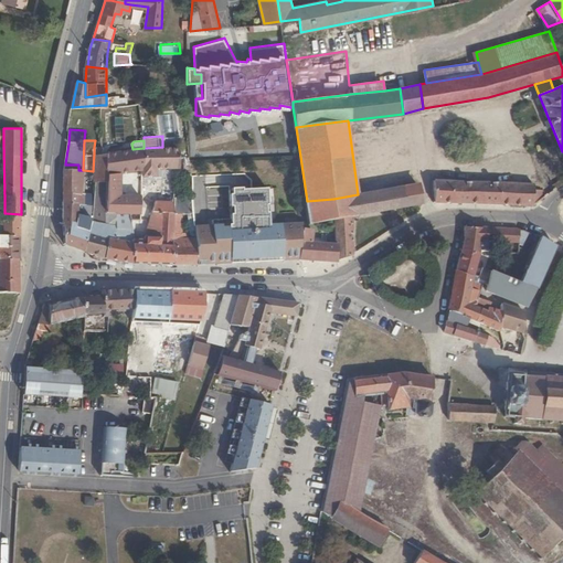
[(177,168),(191,167),(190,156),(189,147),(167,148),(167,147),(162,147),(144,148),(144,169),(177,168)]
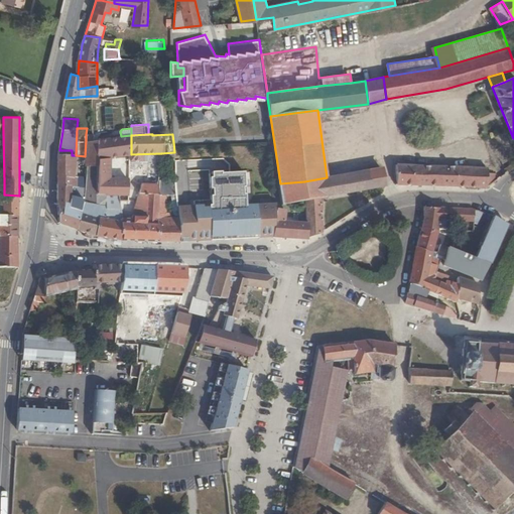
[(112,177),(111,156),(131,154),(131,135),(121,136),(96,138),(96,140),(93,140),(86,140),(85,156),(88,156),(89,159),(89,162),(90,162),(98,162),(98,163),(97,191),(106,191),(106,193),(114,193),(120,193),(129,194),(130,178),(112,177)]
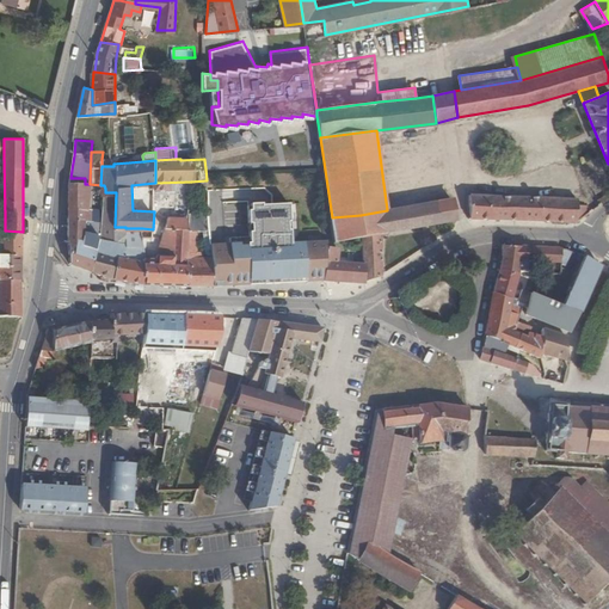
[(88,207),(90,184),(85,184),(85,178),(71,178),(69,182),(69,216),(86,217),(91,217),(92,208),(88,207)]
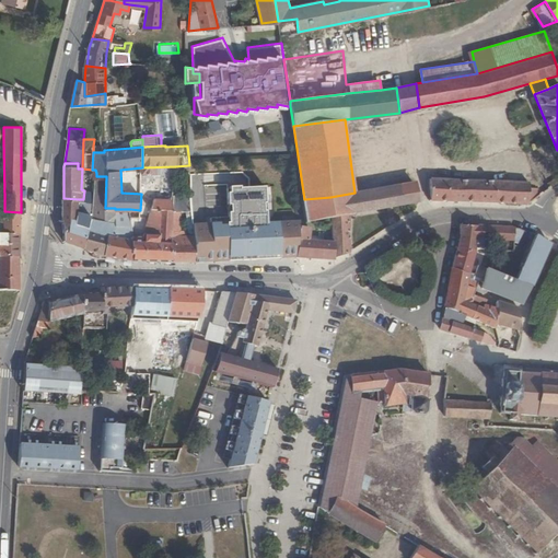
[(431,176),(431,198),(469,199),(530,201),(531,181),(431,176)]
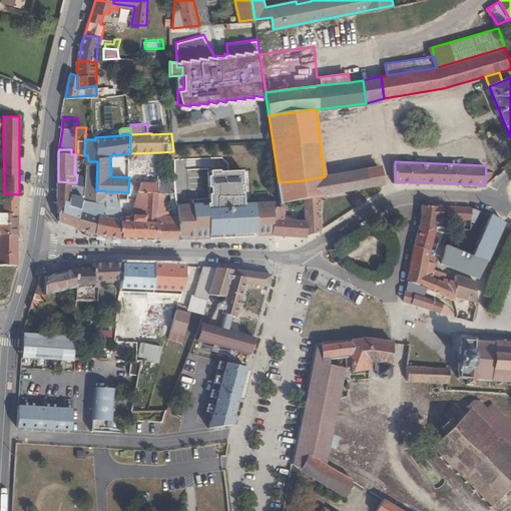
[(303,180),(279,182),(281,198),(281,200),(303,198),(317,196),(355,189),(359,188),(384,183),(381,166),(325,176),(303,180)]
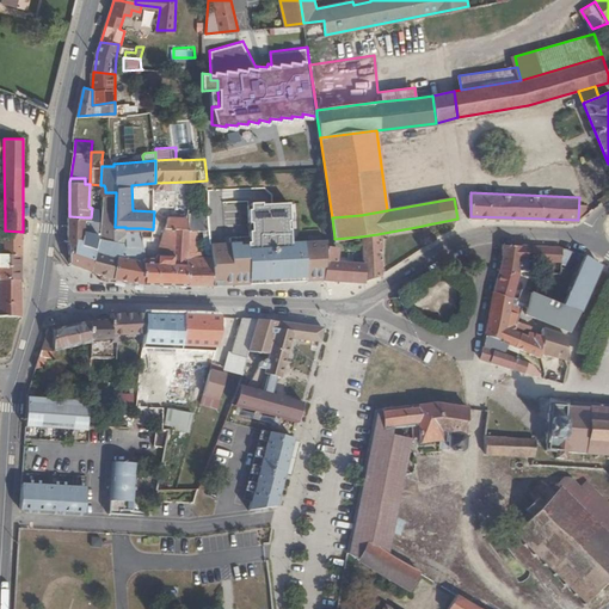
[(216,257),(213,258),(214,283),(325,278),(328,245),(328,240),(295,243),(293,203),(251,205),(252,241),(214,244),(216,257)]
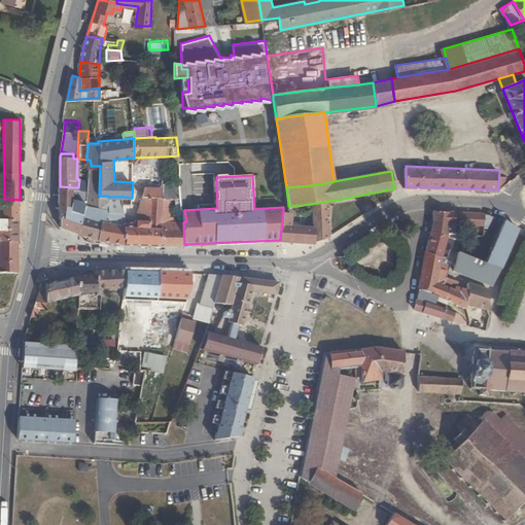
[(91,188),(91,179),(79,179),(78,187),(91,188)]
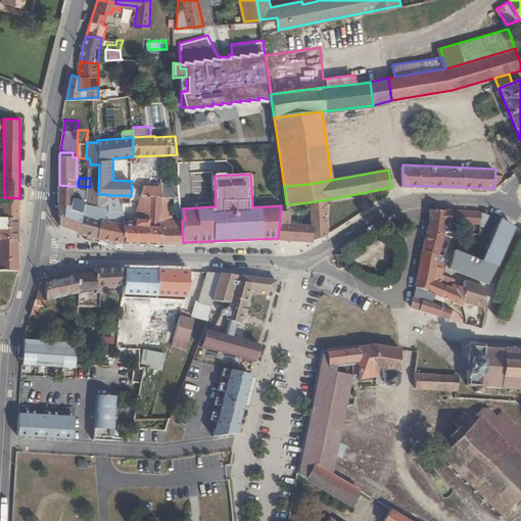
[(161,243),(183,242),(182,221),(169,221),(170,195),(180,196),(179,182),(175,182),(162,182),(162,196),(161,243)]
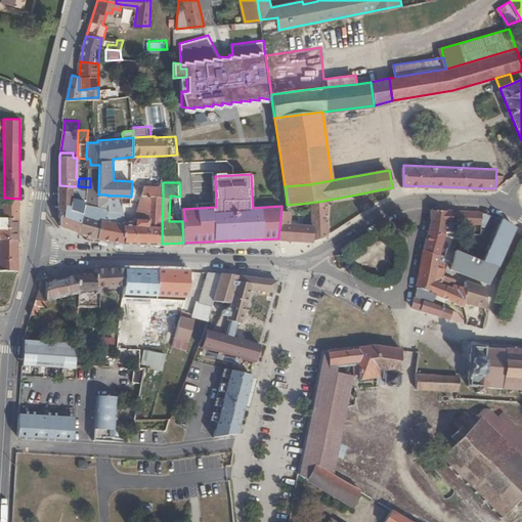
[(74,186),(59,185),(59,206),(60,207),(73,211),(74,186)]
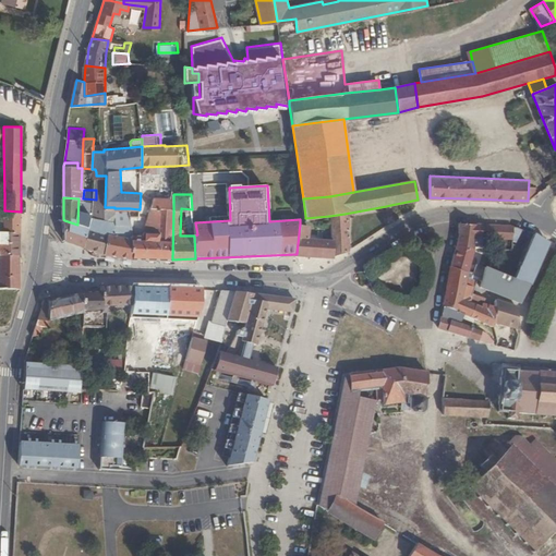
[(96,203),(96,200),(83,198),(79,198),(77,225),(64,220),(65,239),(84,246),(94,218),(95,216),(95,215),(87,215),(87,203),(96,203)]
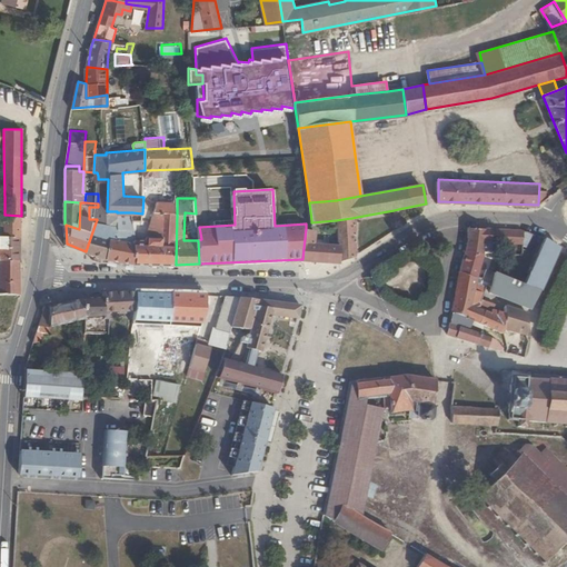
[(86,251),(106,259),(109,237),(115,239),(116,231),(110,229),(110,227),(116,228),(116,215),(117,212),(117,211),(107,211),(107,225),(96,222),(86,251)]
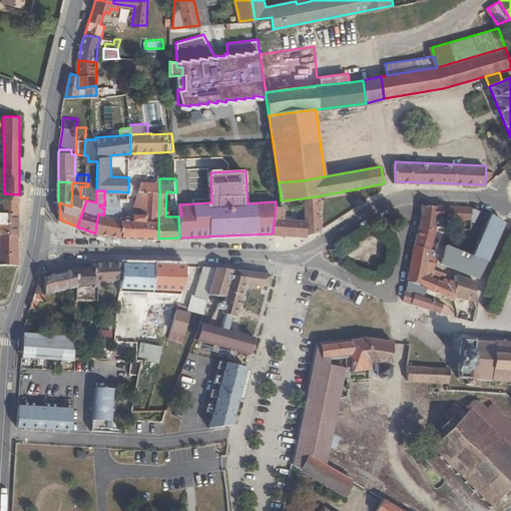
[(130,237),(158,238),(159,192),(147,191),(146,212),(132,212),(132,215),(130,237)]
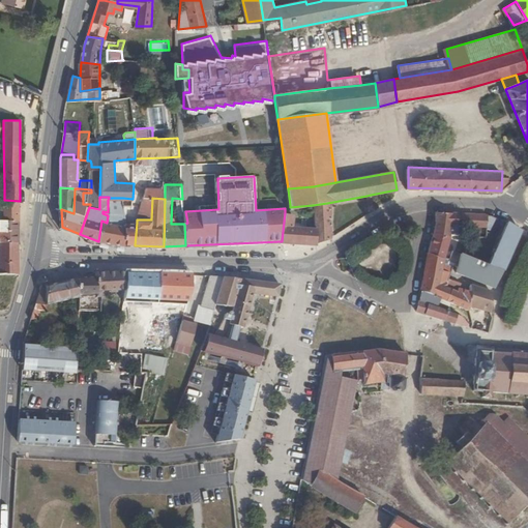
[(3,220),(19,221),(20,201),(4,200),(0,200),(0,208),(4,210),(3,220)]
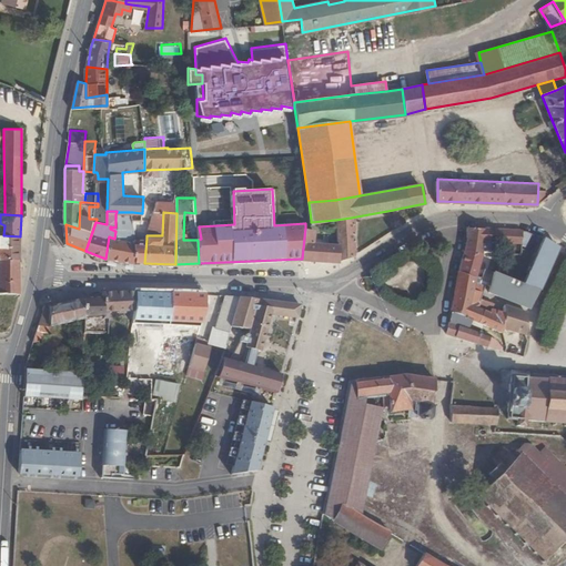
[(135,235),(133,221),(132,214),(125,214),(115,214),(115,228),(115,231),(120,231),(120,228),(125,228),(125,234),(134,235),(135,235)]
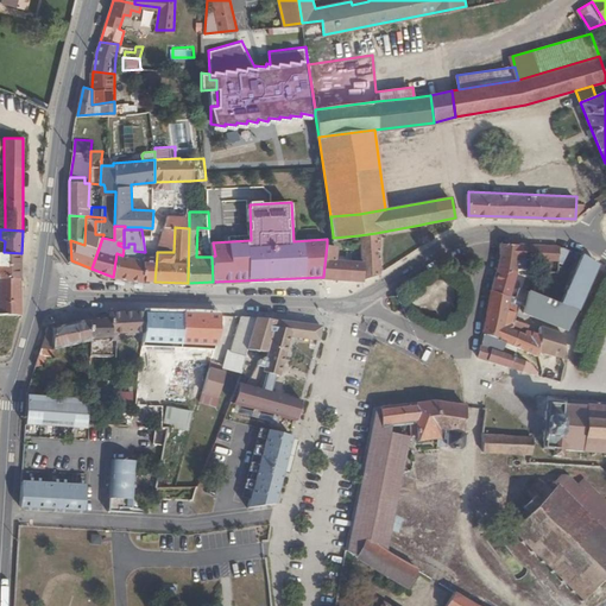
[(363,260),(365,277),(379,272),(379,271),(376,233),(359,235),(363,260)]
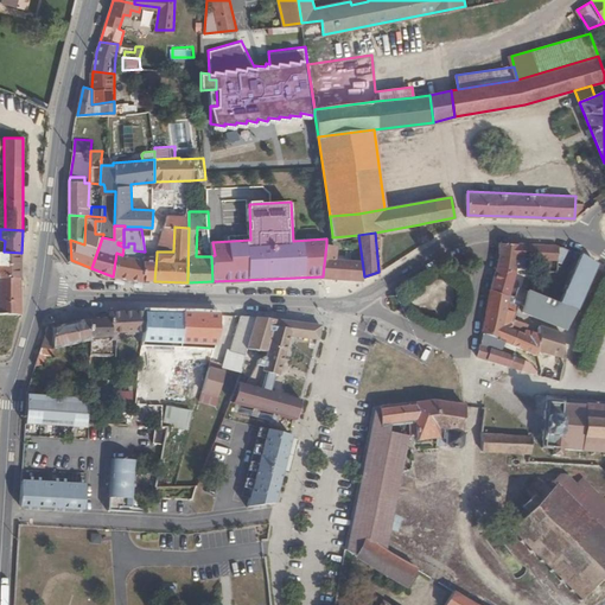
[(326,243),(323,276),(364,279),(364,276),(362,260),(336,258),(337,244),(326,243)]
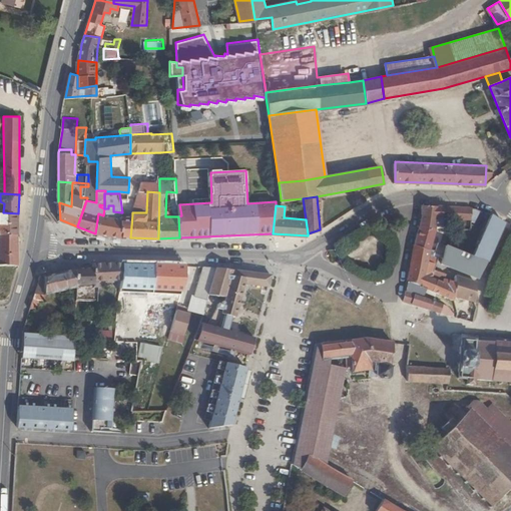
[(424,217),(421,225),(437,229),(437,226),(444,227),(445,216),(445,205),(424,205),(424,217)]
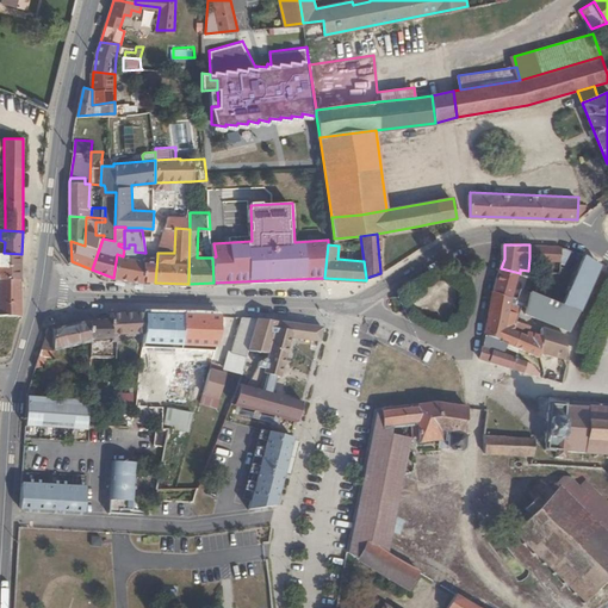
[(537,244),(529,244),(529,258),(533,259),(564,259),(565,247),(560,246),(537,244)]
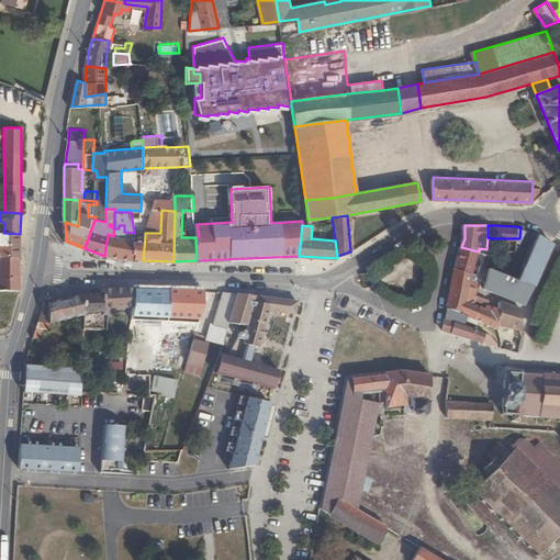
[(0,254),(2,255),(19,256),(20,234),(3,233),(0,232),(0,235),(0,241),(0,254)]
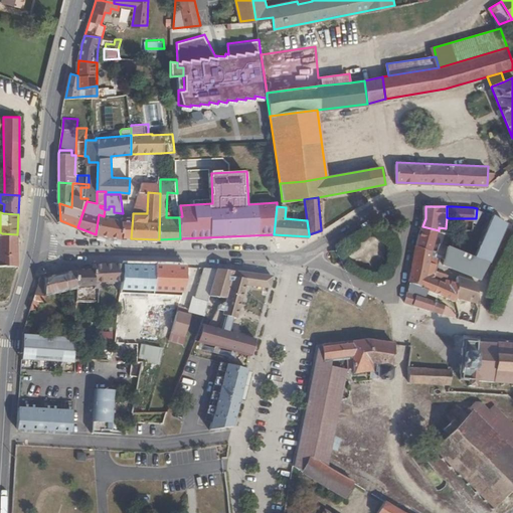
[(110,214),(110,218),(104,217),(104,216),(99,214),(96,234),(123,238),(124,231),(123,230),(123,216),(123,213),(122,213),(114,212),(114,214),(110,214)]
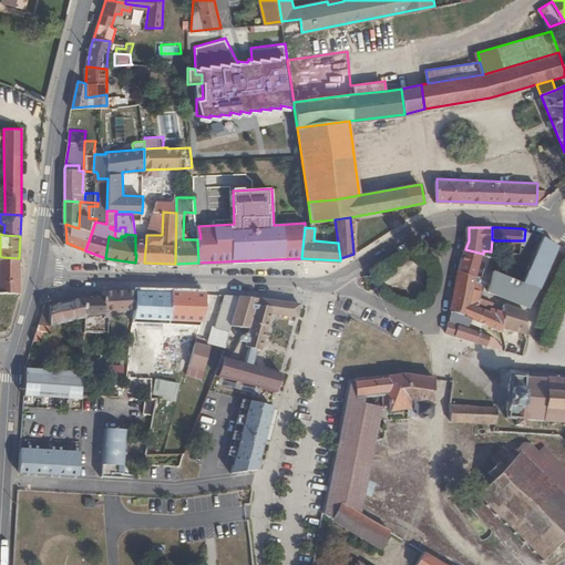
[(538,252),(537,260),(542,262),(550,265),(560,244),(545,236),(540,249),(538,252)]
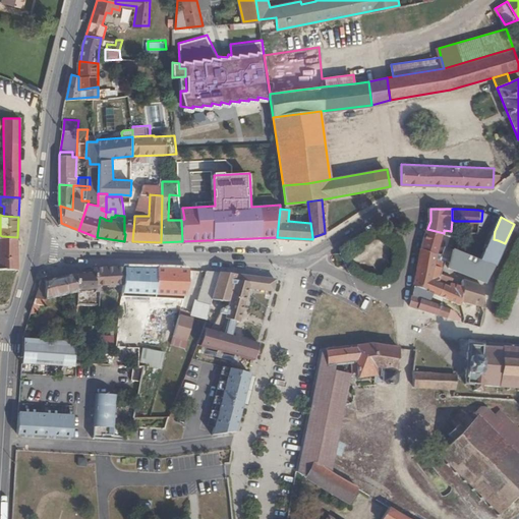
[(124,241),(132,241),(134,219),(124,219),(124,233),(125,234),(124,241)]
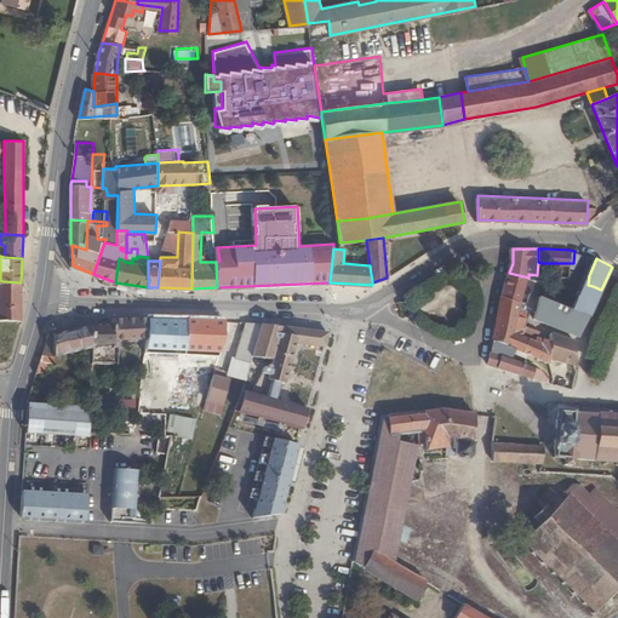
[(509,273),(504,295),(524,302),(528,291),(528,278),(509,273)]
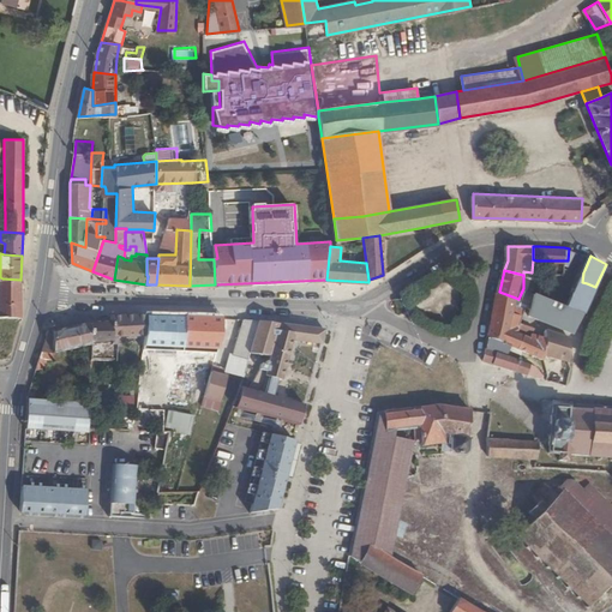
[(1,303),(22,301),(21,280),(3,279),(3,291),(1,303)]
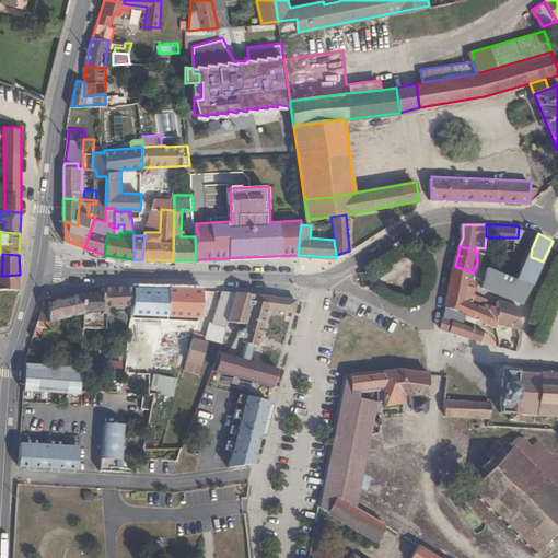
[(518,278),(533,285),(543,262),(535,258),(531,257),(527,256),(518,278)]
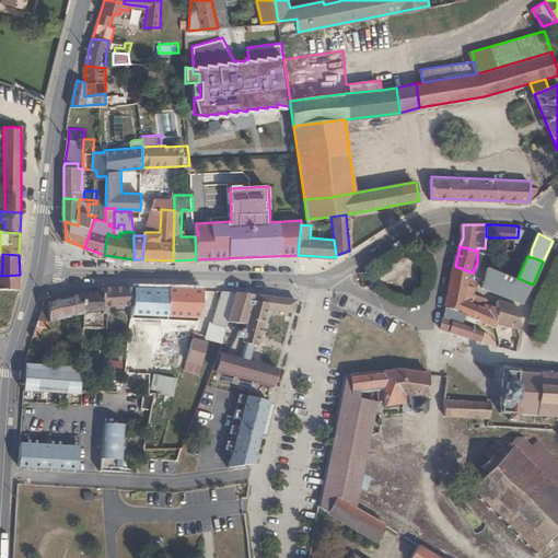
[(454,271),(446,307),(468,314),(499,327),(500,323),(520,328),(521,309),(500,301),(499,302),(498,307),(487,304),(489,300),(476,295),(481,276),(473,272),(455,266),(454,268),(454,271)]
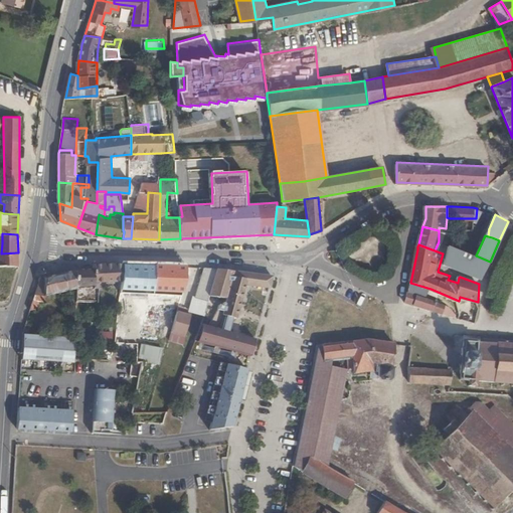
[(455,247),(450,245),(446,264),(482,278),(490,262),(476,255),(467,252),(464,251),(455,247)]
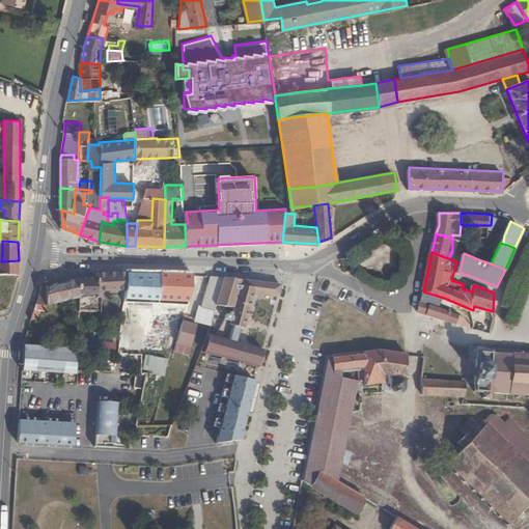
[(127,288),(128,272),(128,271),(96,271),(96,276),(100,297),(103,297),(104,289),(111,290),(111,291),(118,291),(118,288),(127,288)]
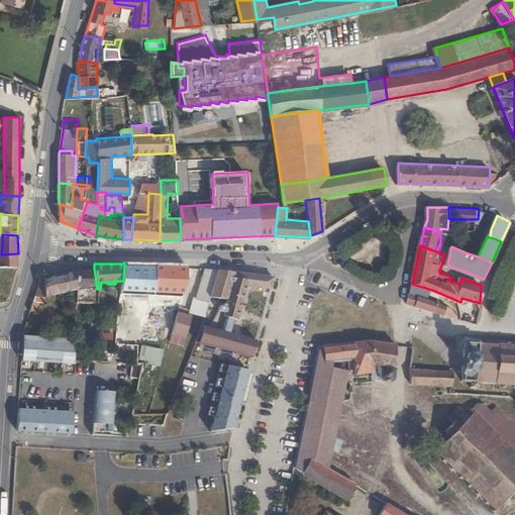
[(123,284),(129,284),(152,284),(157,285),(158,265),(124,265),(123,281),(123,284)]
